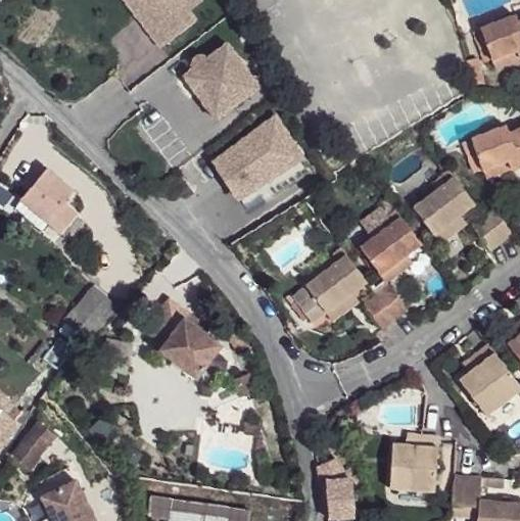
[(129,0),(136,11),(149,3),(146,0),(129,0)]
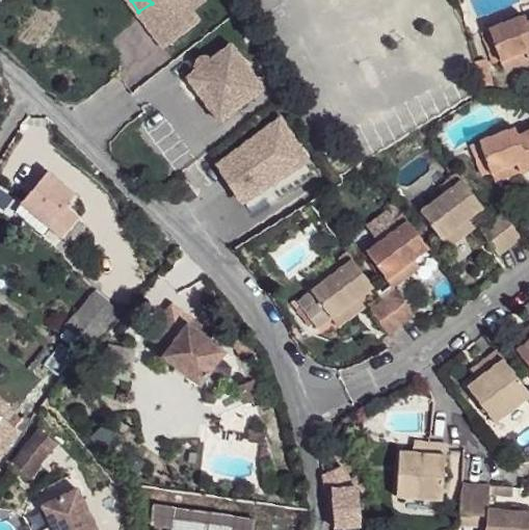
[(149,0),(152,3),(138,11),(161,47),(200,23),(192,11),(185,0),(149,0)]
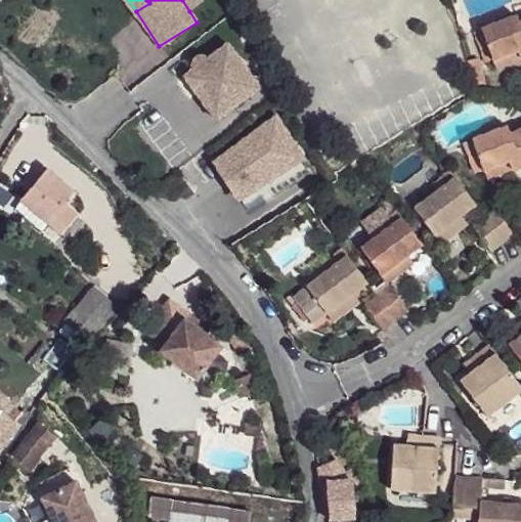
[(202,0),(182,0),(189,11),(204,2),(202,0)]
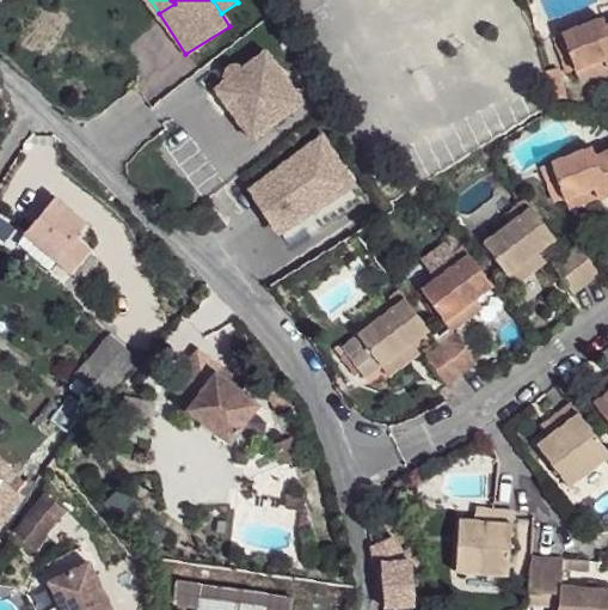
[(599,14),(559,31),(559,32),(573,67),(607,53),(607,22),(602,25),(599,14)]
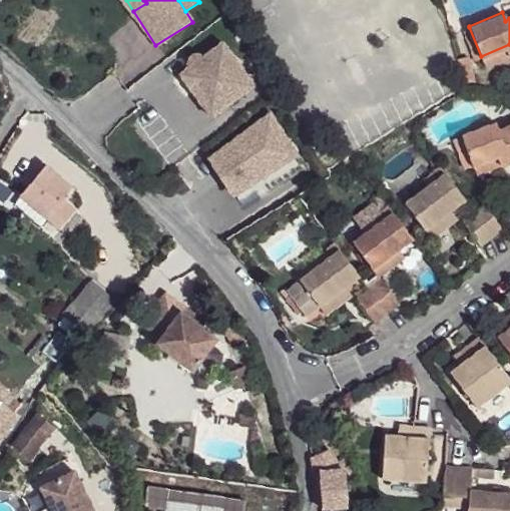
[(481,56),(469,27),(462,30),(474,59),(481,56)]
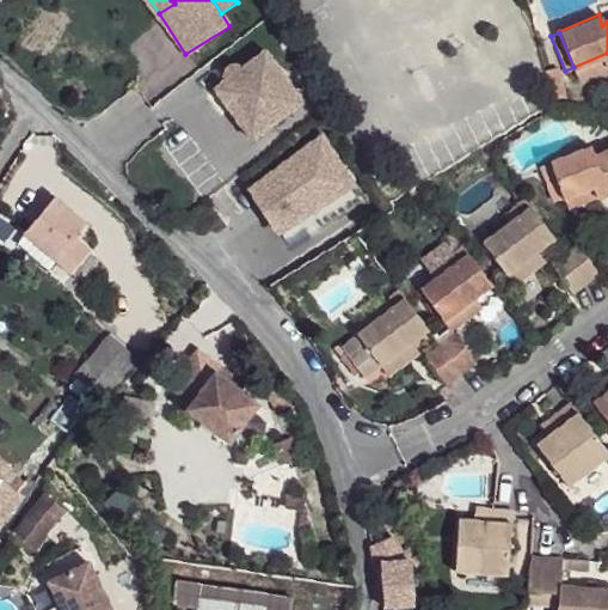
[(226,81),(239,101),(228,109),(253,141),(304,103),(265,53),(241,71),(226,81)]
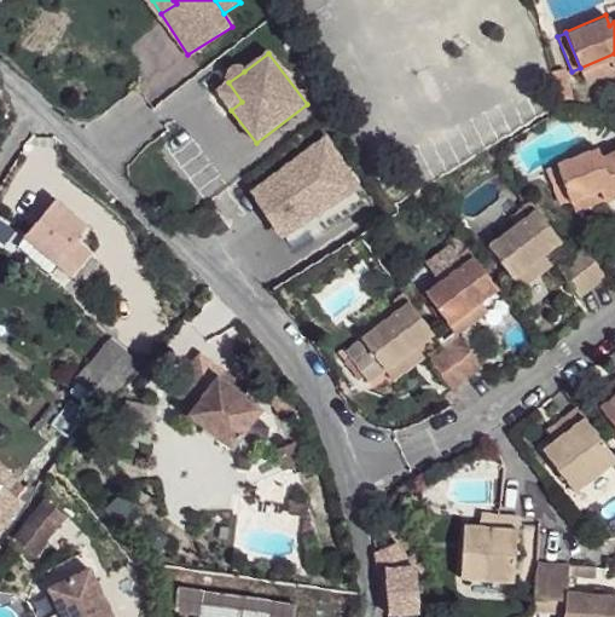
[(614,53),(580,68),(584,78),(614,64),(614,53)]
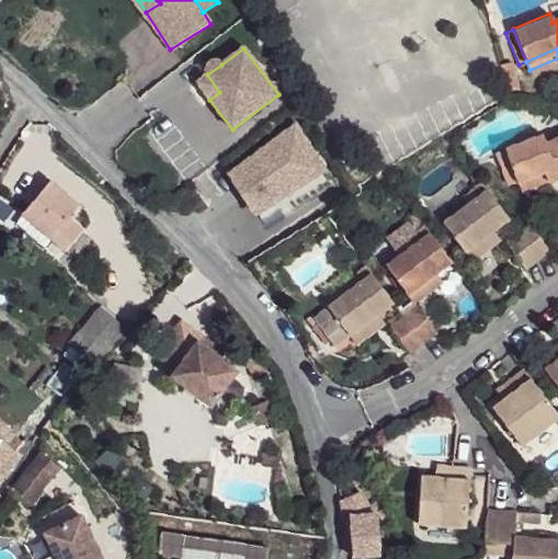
[(205,72),(207,75),(221,65),(219,61),(213,60),(206,66),(205,72)]
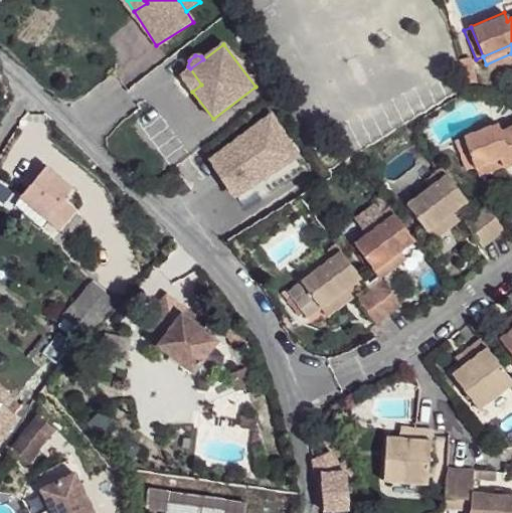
[(455,64),(459,78),(470,75),(466,61),(455,64)]
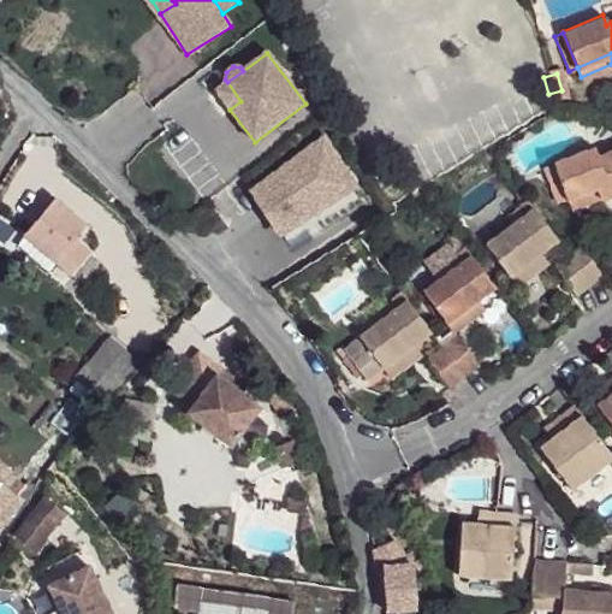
[(241,101),(227,82),(217,92),(230,110),(241,101)]
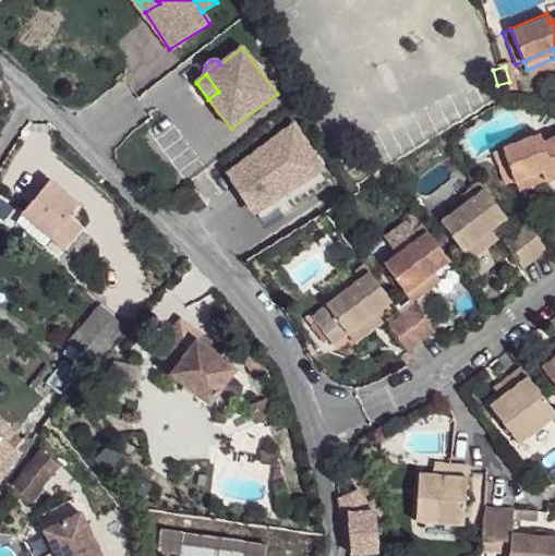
[(509,82),(497,85),(502,101),(515,103),(509,82)]
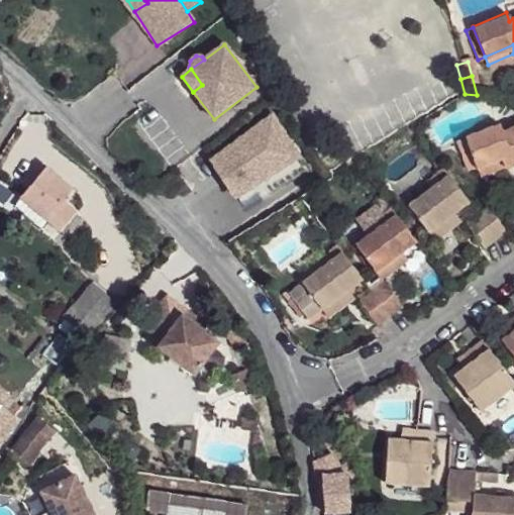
[(268,119),(206,161),(237,207),(252,197),(257,203),(303,172),(268,119)]
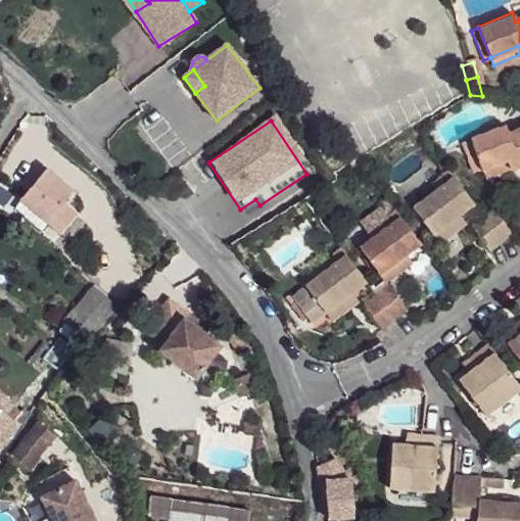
[(507,123),(471,137),(472,138),(484,168),(517,154),(519,160),(519,127),(510,132),(507,123)]
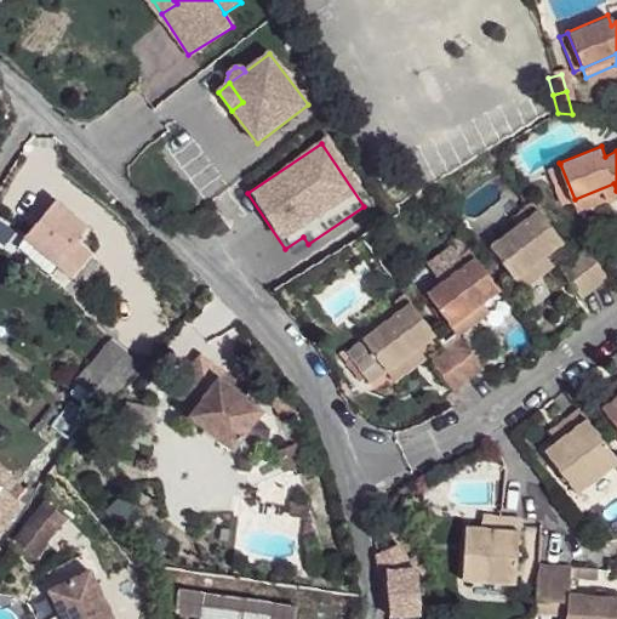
[(575,199),(560,164),(550,168),(565,203),(575,199)]
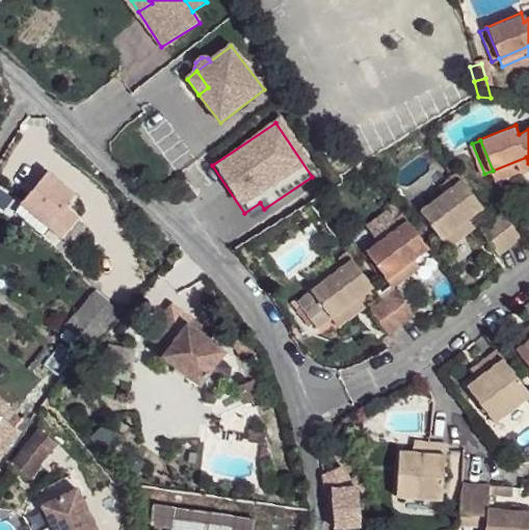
[(528,163),(526,157),(493,170),(496,179),(528,165),(528,163)]
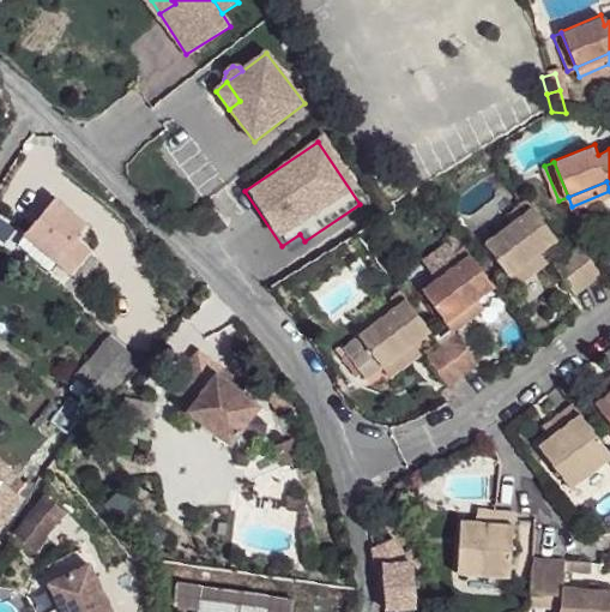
[(525,197),(518,204),(524,214),(532,207),(525,197)]
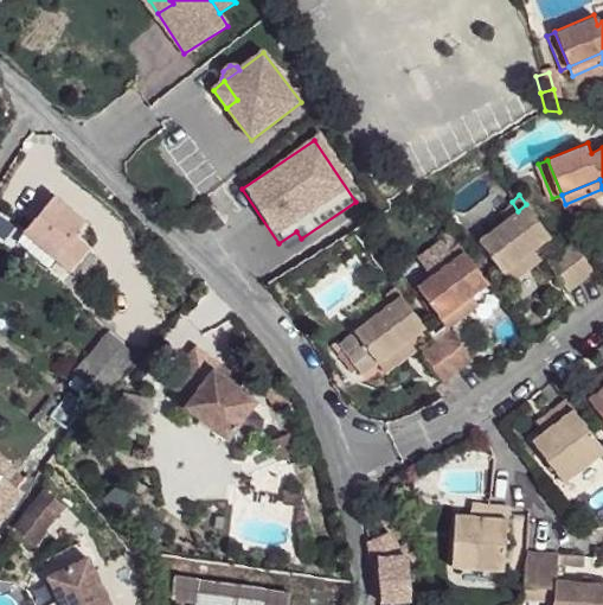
[(84,227),(52,199),(23,234),(55,261),(72,241),(84,227)]
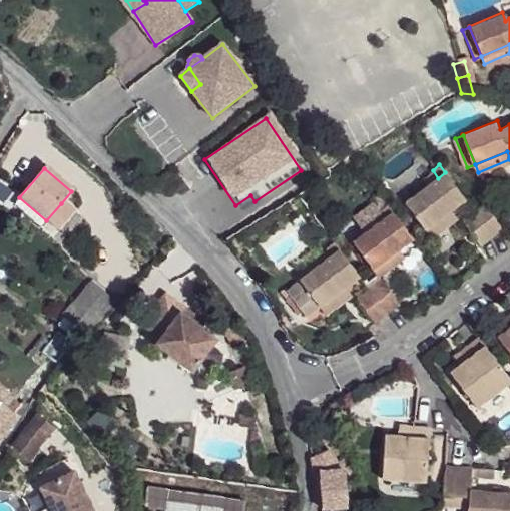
[(406,202),(424,228),(451,210),(465,199),(445,172),(438,178),(406,202)]
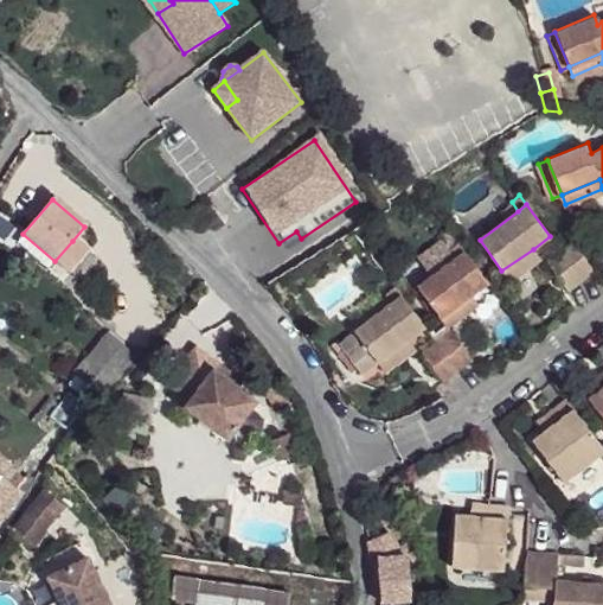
[(14,243),(46,269),(50,266),(55,261),(23,234),(14,243)]
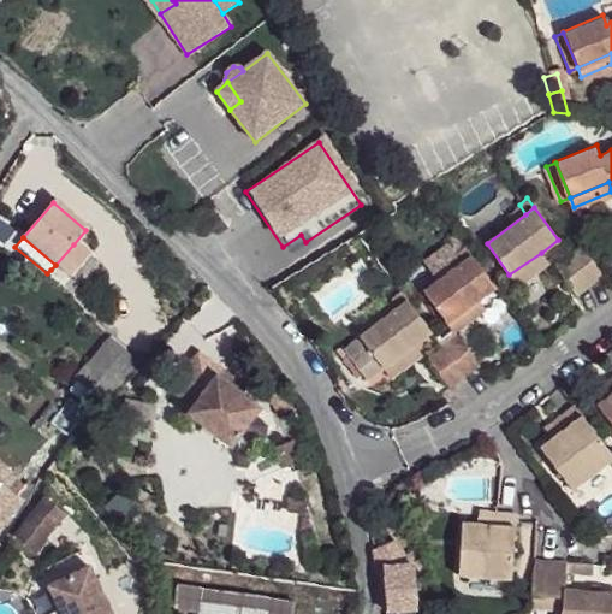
[(83,253),(73,244),(55,265),(51,270),(61,278),(83,253)]
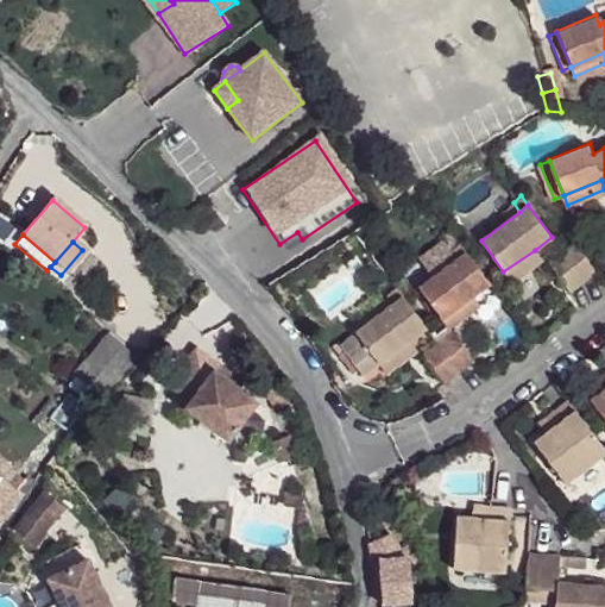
[(459,244),(451,251),(458,260),(466,254),(459,244)]
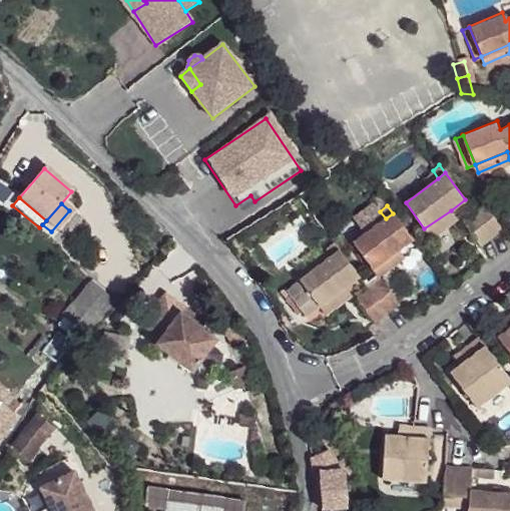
[(466,223),(483,247),(504,231),(486,207),(477,213),(466,223)]
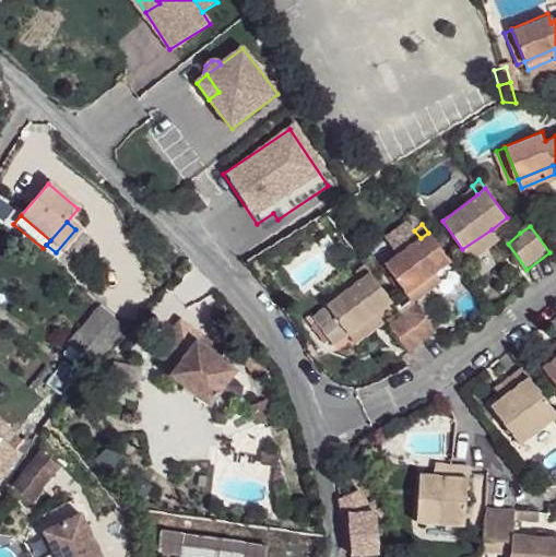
[(492,229),(462,249),(469,259),(497,237),(492,229)]
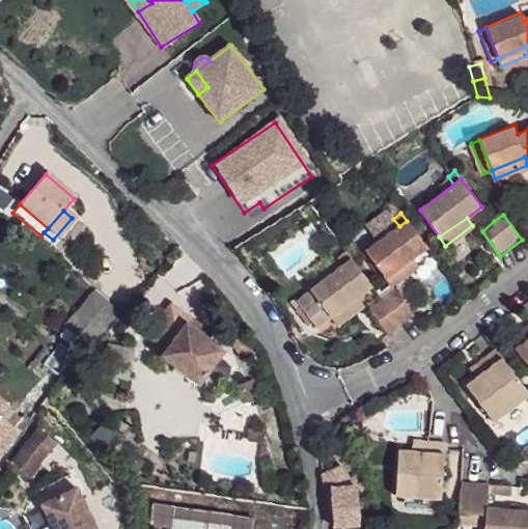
[(366,251),(386,277),(413,256),(426,247),(407,221),(399,226),(366,251)]
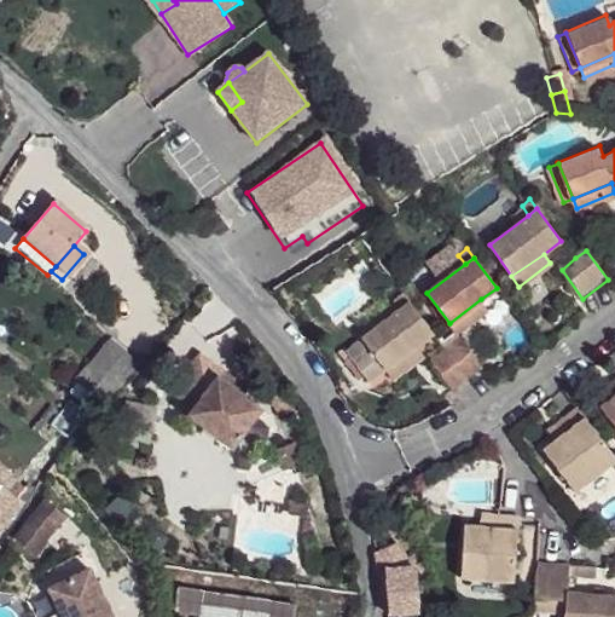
[(406,295),(396,303),(404,311),(413,304),(406,295)]
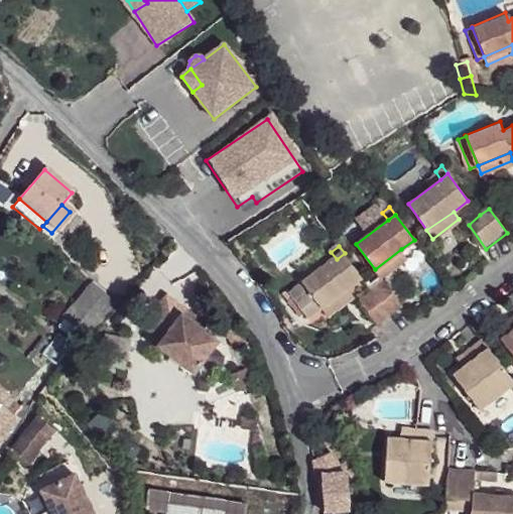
[(401,249),(375,269),(381,277),(406,258),(401,249)]
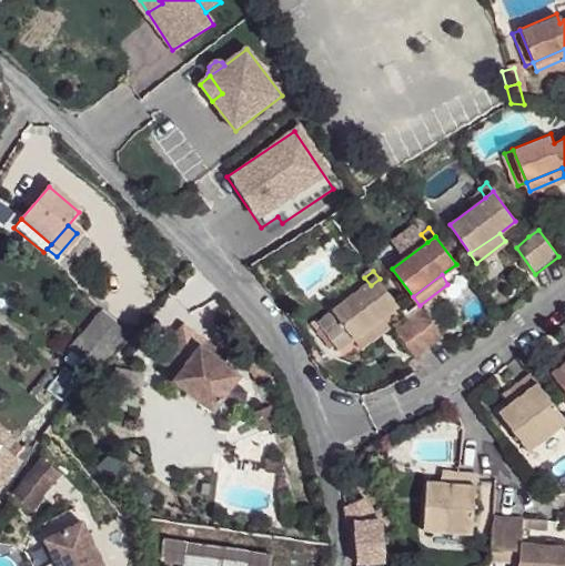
[(340,345),(343,351),(359,340),(386,319),(401,309),(380,279),(371,285),(322,322),(328,329),(340,345)]
